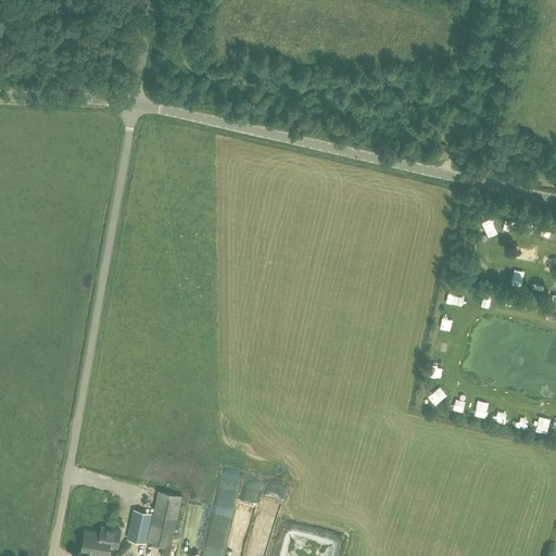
[(163,555),(169,555),(182,496),(159,492),(148,543),(163,546),(162,555),(163,555)]
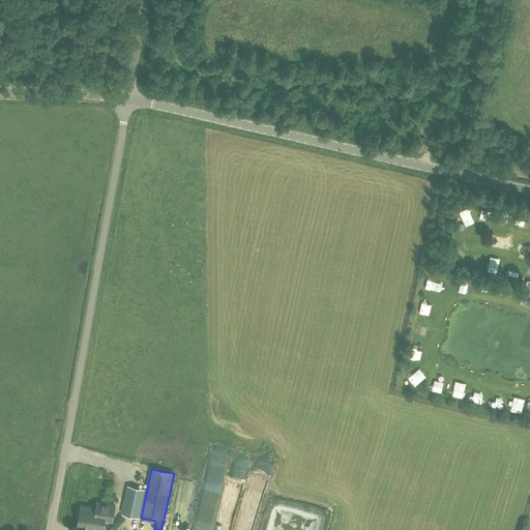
[(189,501),(198,484),(187,479),(179,496),(189,501)]
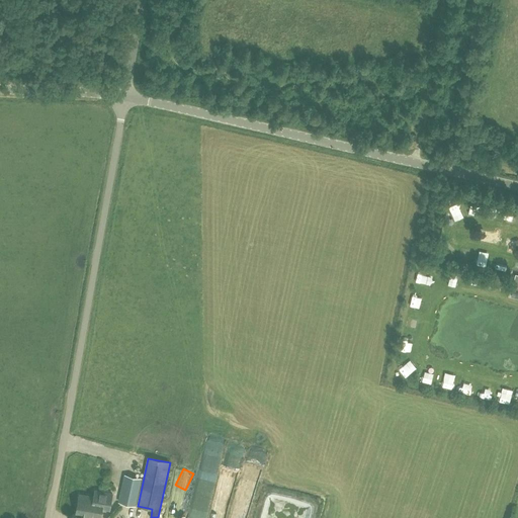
[(136,506),(142,479),(125,476),(119,502),(136,506)]
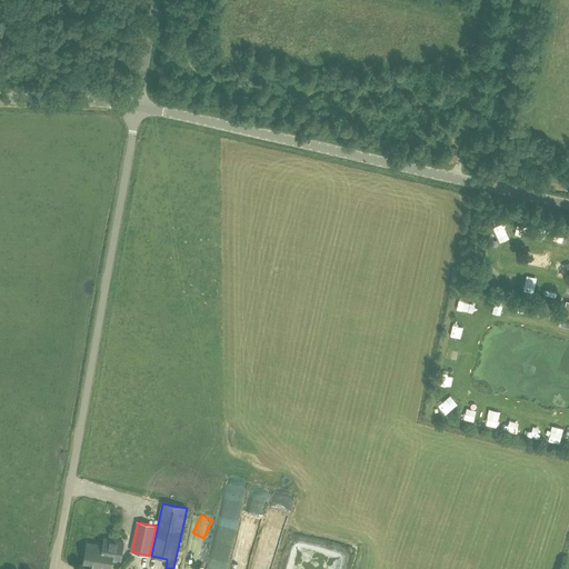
[(102,547),(115,549),(112,559),(121,561),(125,541),(105,537),(102,547)]
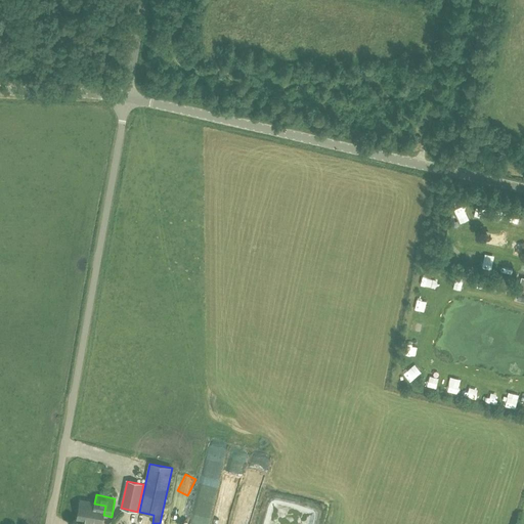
[(218,518),(230,521),(234,501),(222,498),(218,518)]
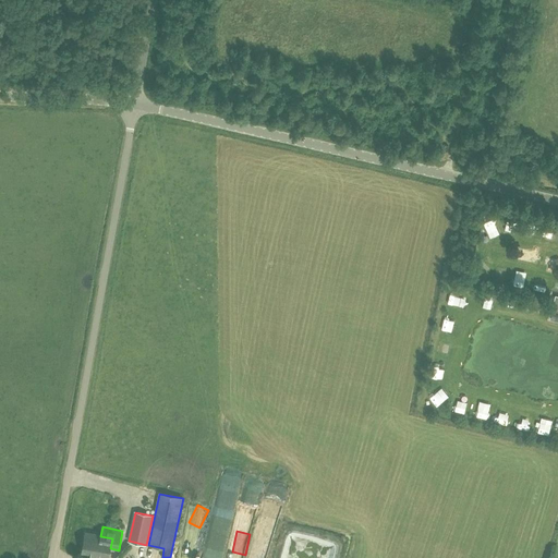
[(335,557),(339,543),(290,532),(282,557),(335,557)]
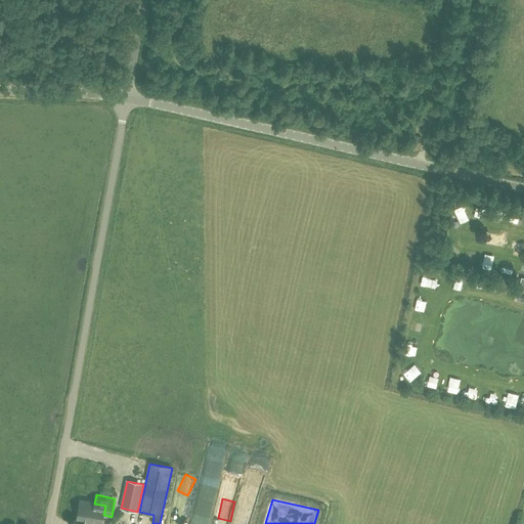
[(78,520),(96,523),(101,523),(103,515),(105,506),(94,504),(82,501),(78,520)]
